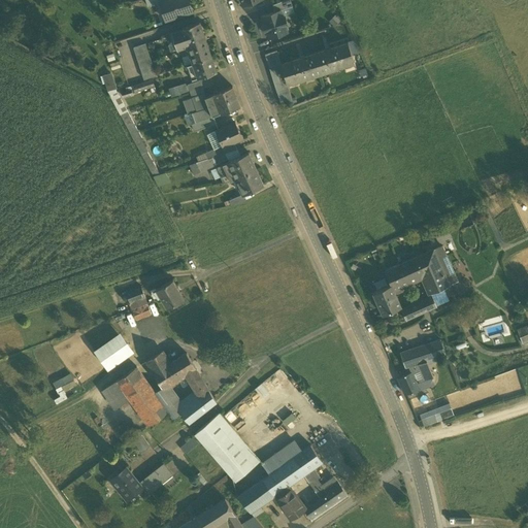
[(162,0),(162,1),(168,19),(192,11),(188,0),(162,0)]
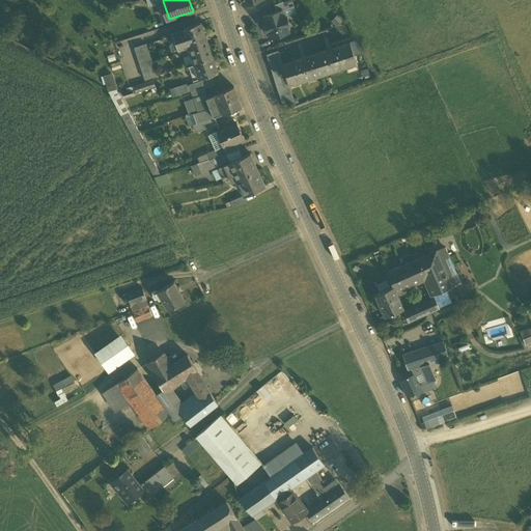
[(291,0),(286,0),(274,5),(276,12),(282,10),(294,6),(291,0)]
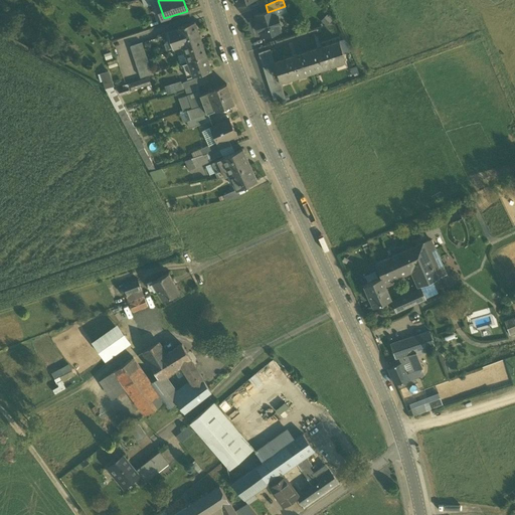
[(268,12),(255,16),(258,22),(255,23),(259,31),(260,31),(262,37),(281,31),(278,25),(280,24),(278,16),(276,16),(274,10),(268,12)]
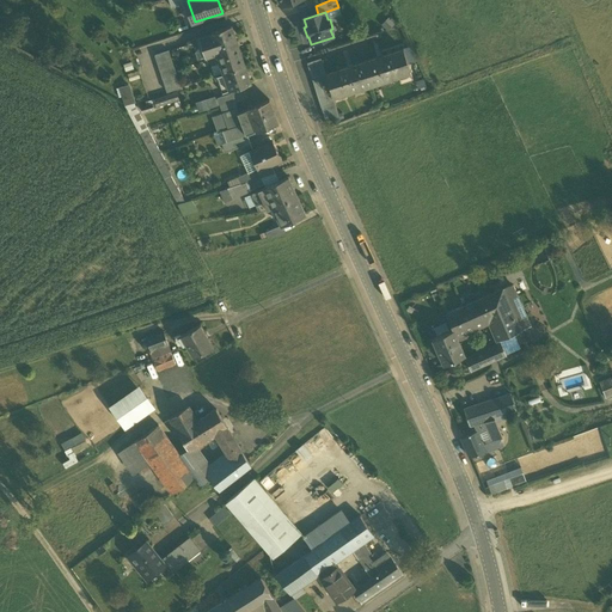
[(232,26),(209,34),(199,38),(200,40),(199,40),(201,48),(202,49),(204,48),(207,55),(216,53),(224,74),(245,67),(232,26)]
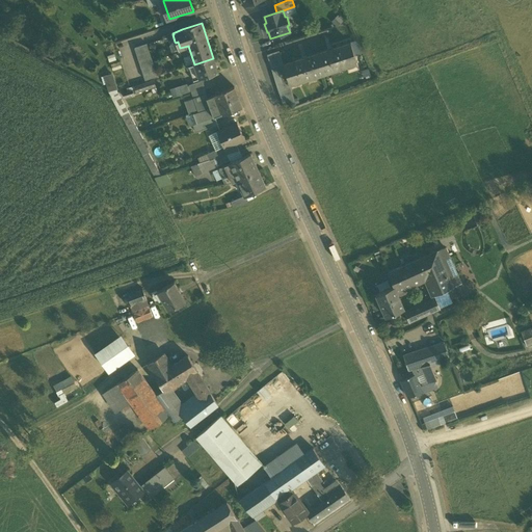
[(274,41),(276,47),(288,44),(286,37),(274,41)]
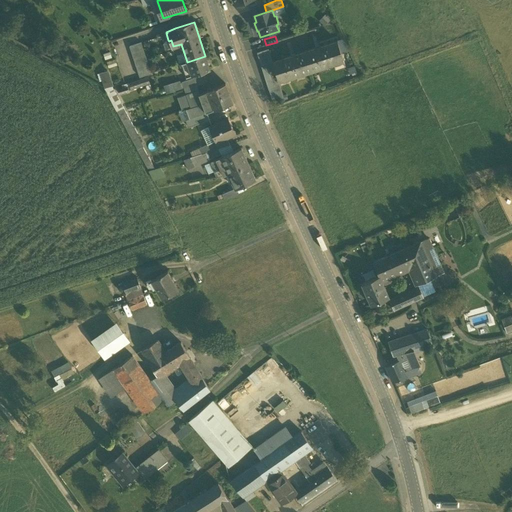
[(337,41),(305,52),(311,71),(343,61),(337,41)]
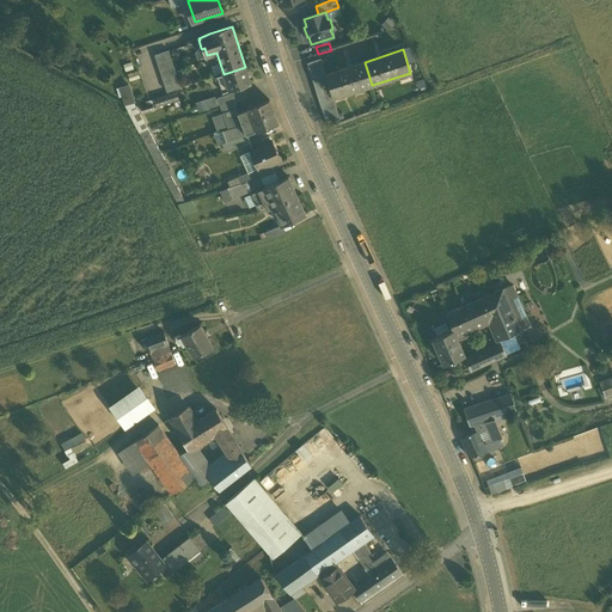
[(179,86),(169,50),(154,55),(165,91),(179,86)]
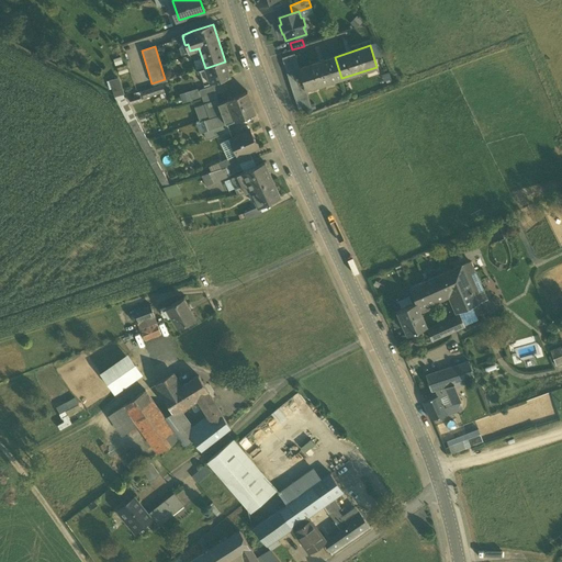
[(294,54),(282,57),(284,64),(296,60),(294,54)]
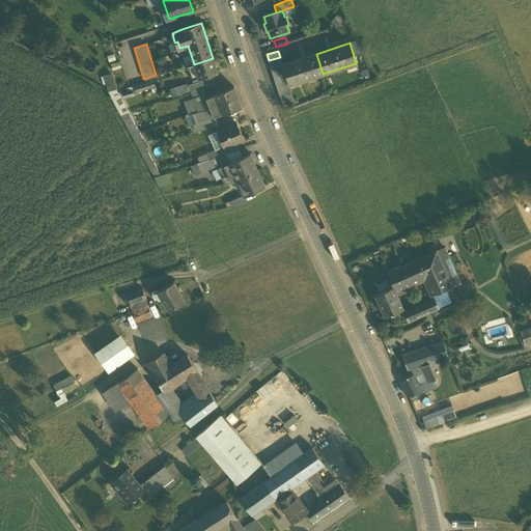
[(316,54),(282,64),(284,68),(285,75),(286,77),(288,83),(288,84),(323,74),(316,54)]
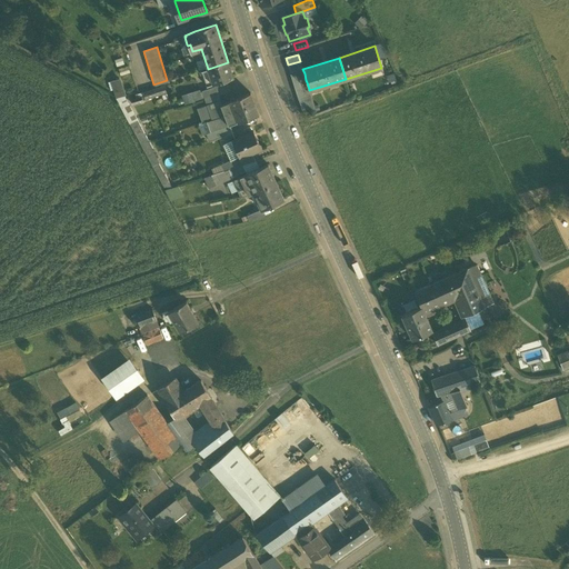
[(300,61),(288,65),(289,71),(302,67),(300,61)]
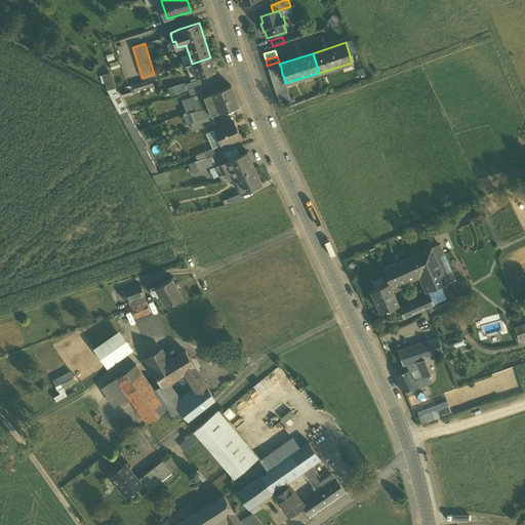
[(210,57),(192,64),(196,78),(208,74),(214,72),(210,57)]
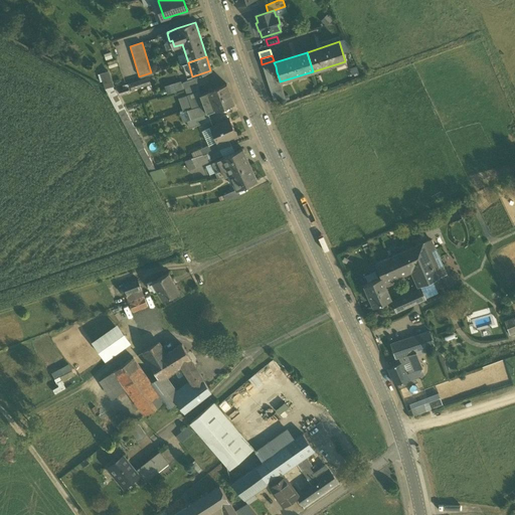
[(274,60),(262,64),(264,70),(276,66),(274,62),(274,60)]
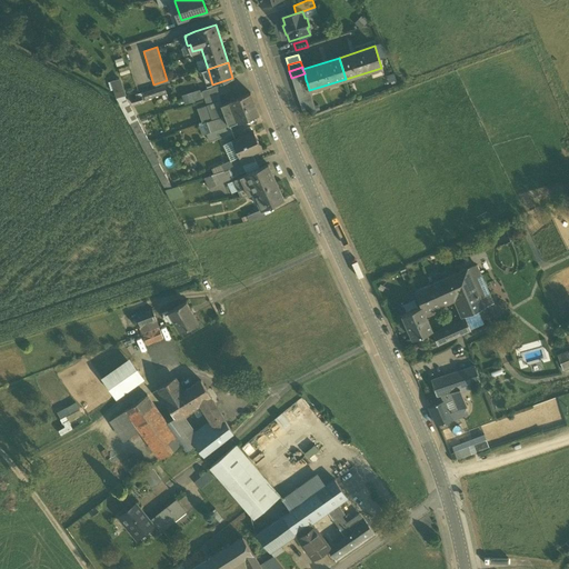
[(208,69),(201,70),(207,86),(212,85),(208,69)]
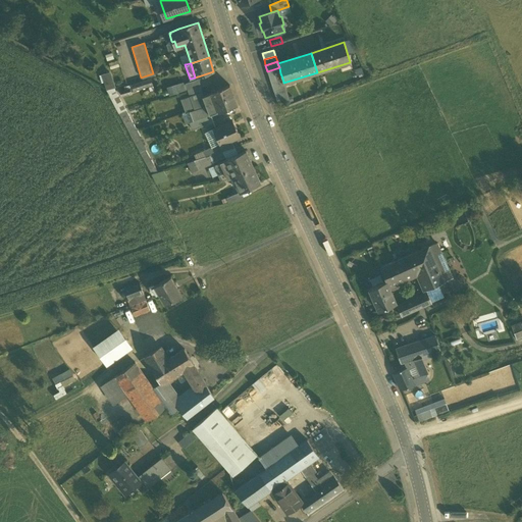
[(279,67),(267,71),(269,76),(280,73),(279,67)]
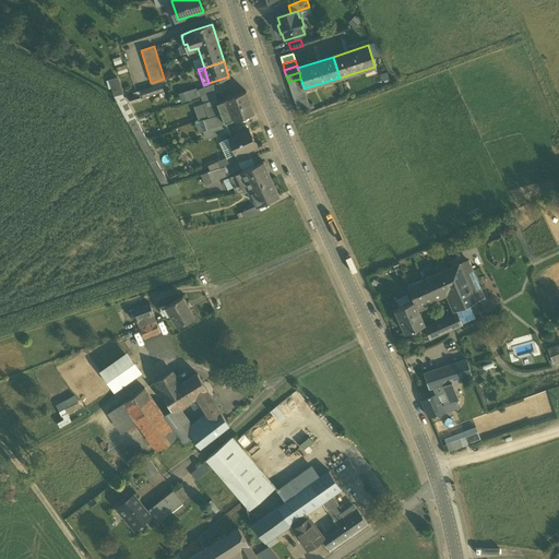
[(118,78),(109,81),(114,97),(121,94),(122,94),(118,78)]
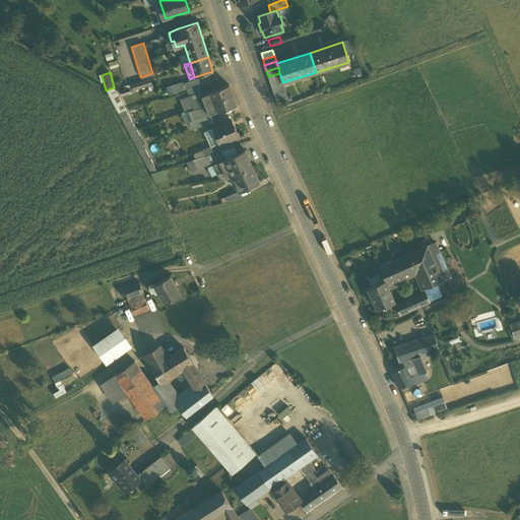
[(206,73),(196,76),(196,79),(199,86),(209,82),(206,73)]
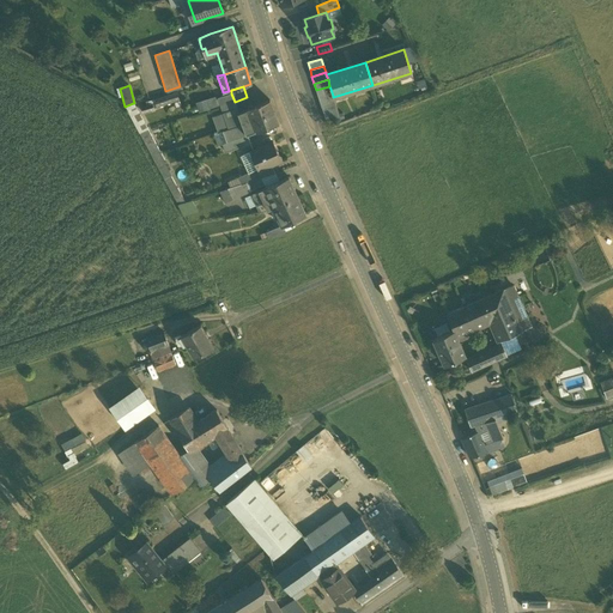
[(331,89),(317,93),(320,101),(333,96),(331,89)]
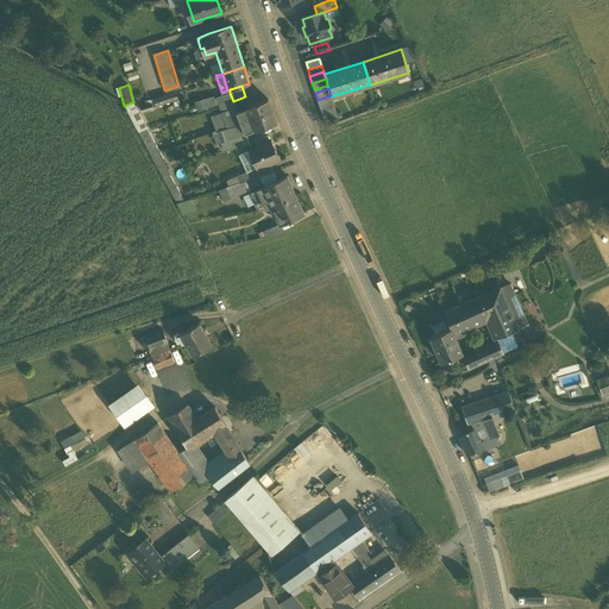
[(175,92),(154,99),(156,107),(177,100),(175,92)]
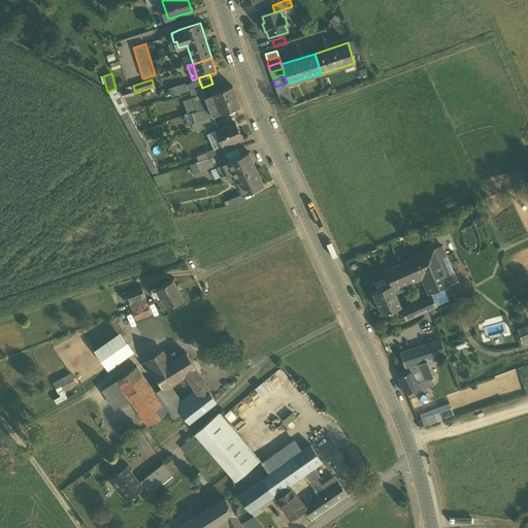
[(199,80),(187,85),(190,92),(202,88),(199,80)]
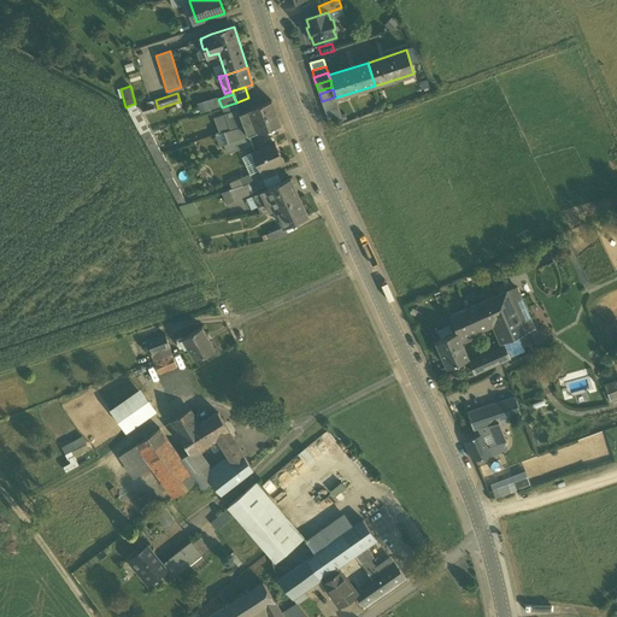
[(335,97),(322,101),(324,109),(338,104),(335,98),(335,97)]
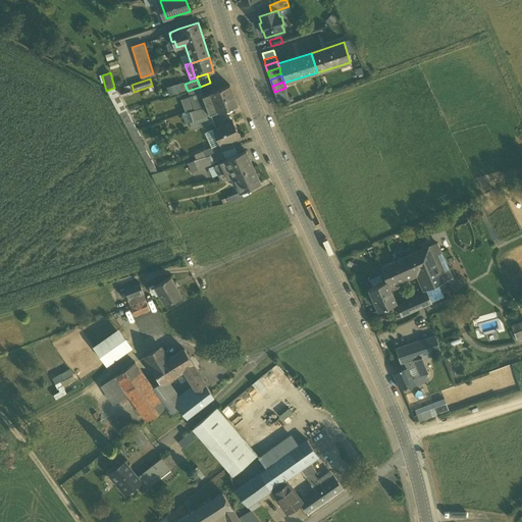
[(229,86),(210,93),(211,94),(203,97),(206,105),(233,95),(229,86)]
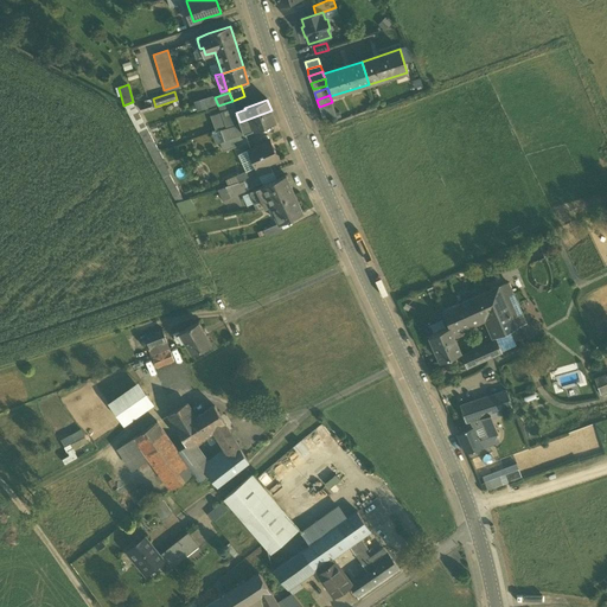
[(232,101),(218,106),(225,127),(240,122),(236,113),(232,101)]
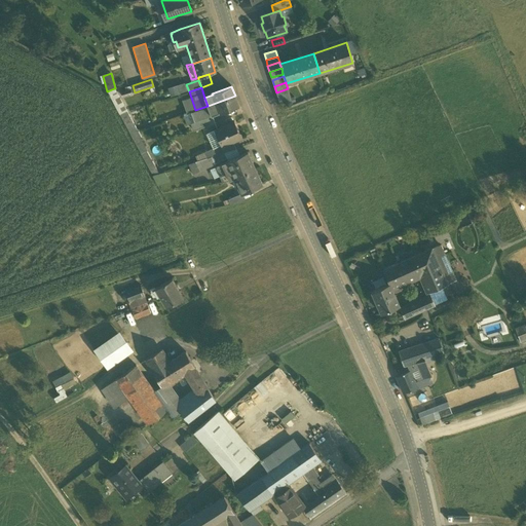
[(126,111),(114,88),(107,91),(119,115),(120,115),(126,111)]
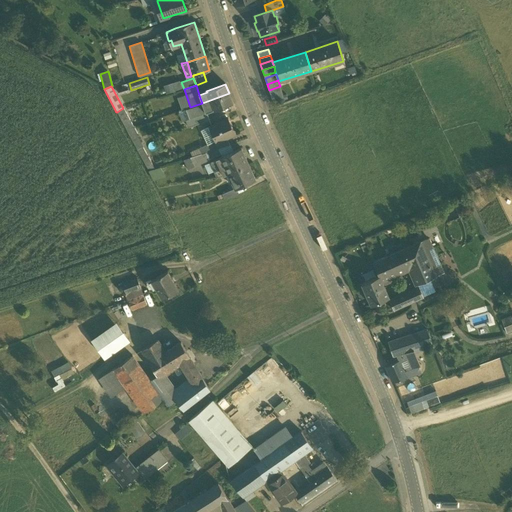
[(280,86),(269,90),(272,101),(284,98),(280,86)]
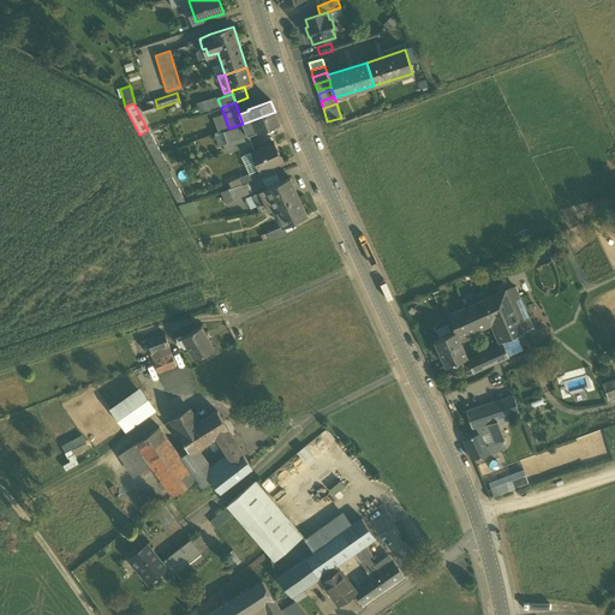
[(275,112),(243,124),(243,125),(224,131),(228,142),(228,143),(249,135),(256,132),(280,124),(275,112)]
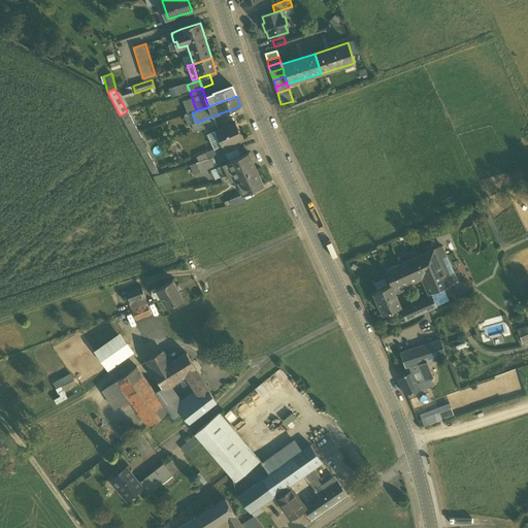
[(127,111),(121,116),(130,132),(137,130),(127,111)]
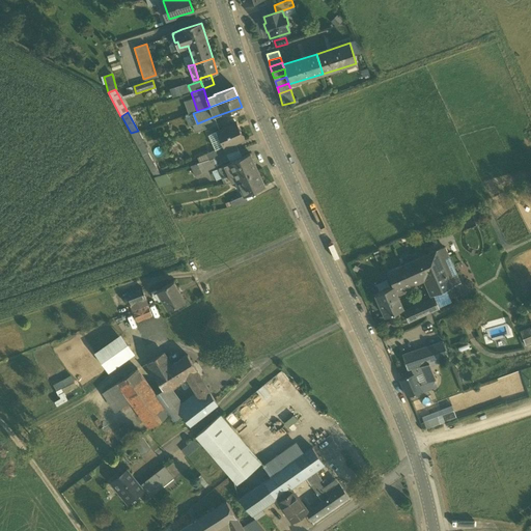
[(215,116),(197,123),(197,122),(193,124),(195,132),(217,123),(215,116)]
